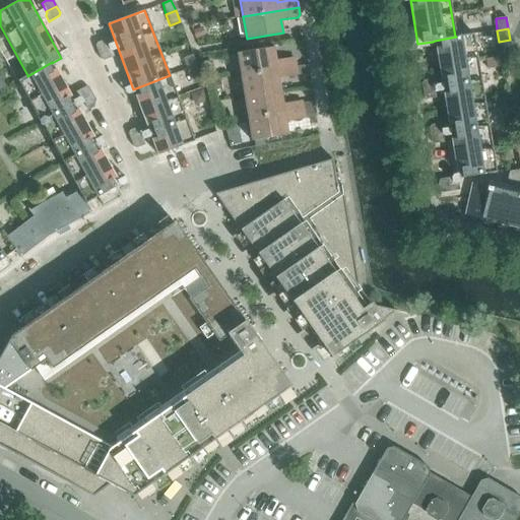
[(472,34),(455,37),(456,37),(435,41),(433,42),(434,45),(436,45),(446,110),(484,104),(472,34)]
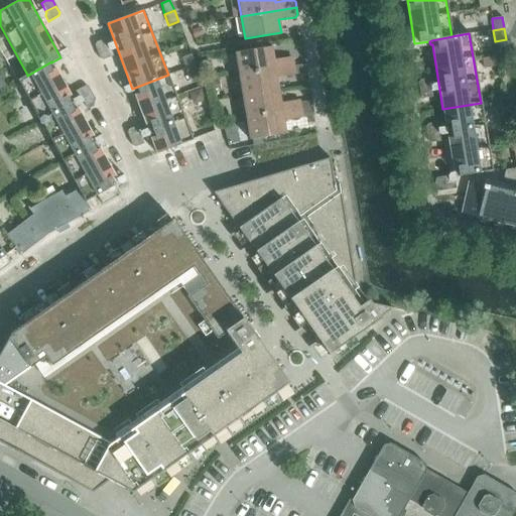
[(95,45),(97,51),(108,47),(105,39),(96,42),(95,45)]
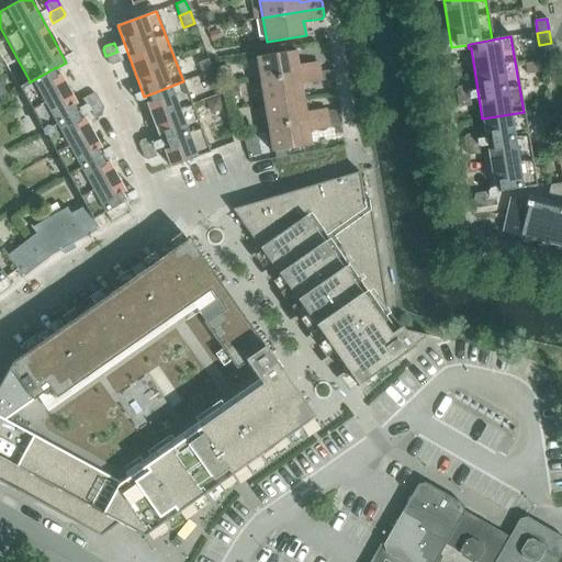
[(256,57),(260,81),(319,71),(318,65),(315,63),(298,65),(295,51),(256,57)]
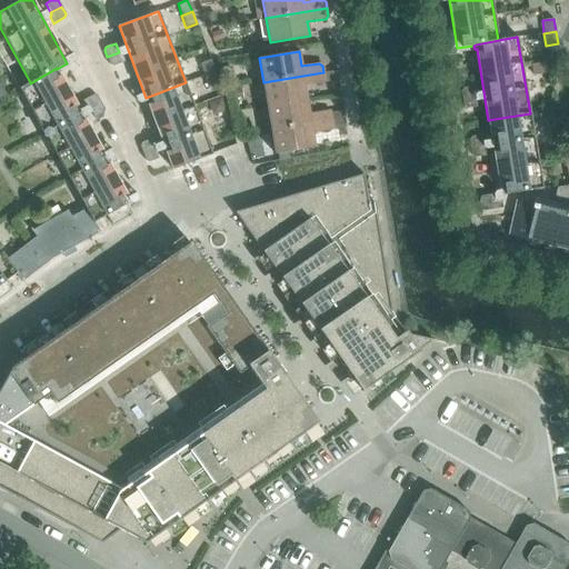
[(110,65),(113,66),(125,62),(122,56),(119,53),(119,52),(107,57),(110,65)]
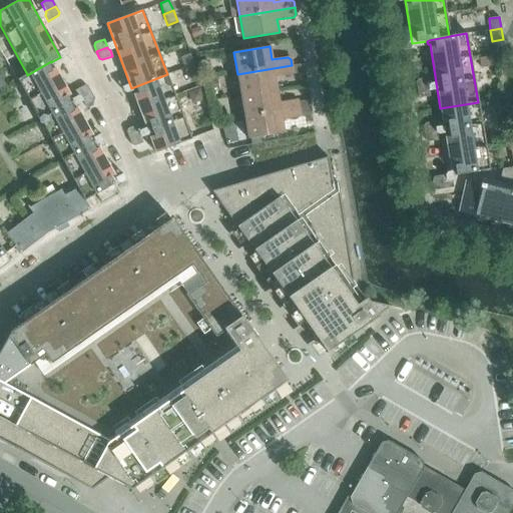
[(180,57),(184,68),(194,65),(190,54),(180,57)]
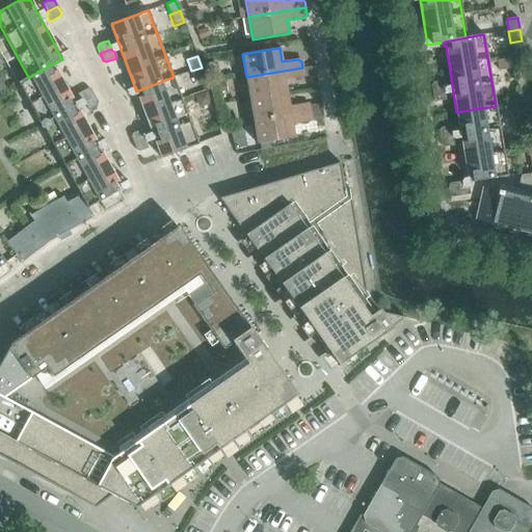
[(18,82),(30,104),(53,145),(86,126),(53,64),(53,63),(28,78),(28,77),(18,82)]
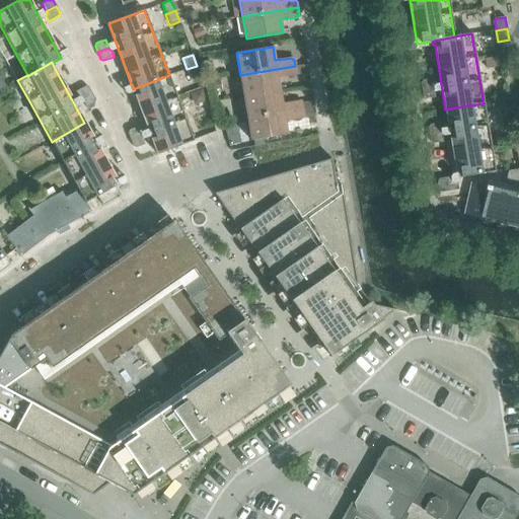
[(197,66),(187,69),(191,80),(201,76),(197,66)]
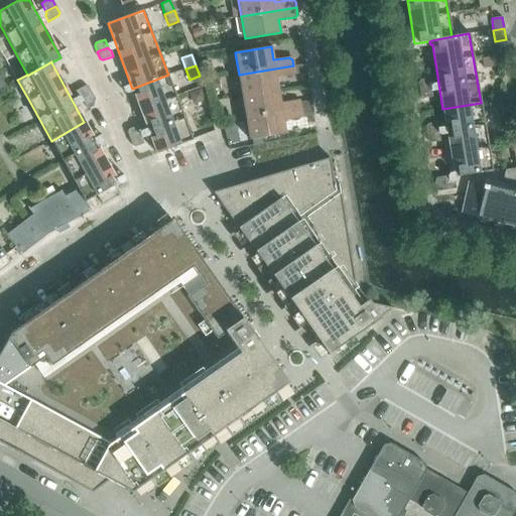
[(239,75),(242,97),(278,91),(276,78),(292,75),(294,73),(293,66),(239,75)]
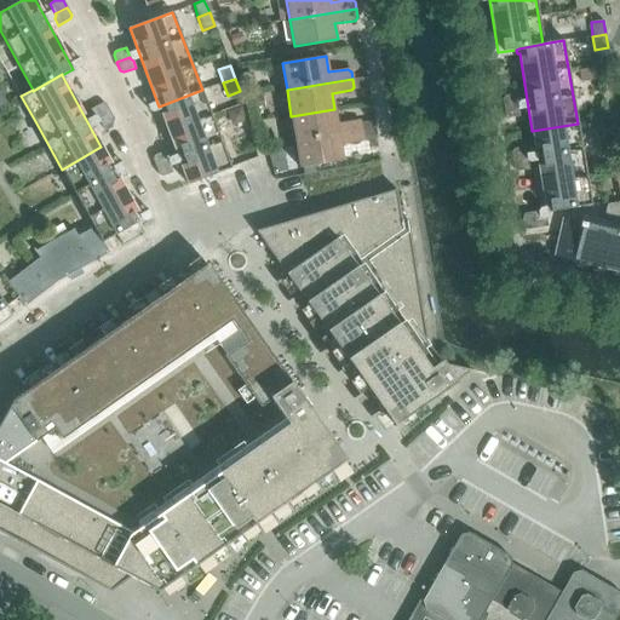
[(231,168),(202,90),(159,107),(188,184),(231,168)]
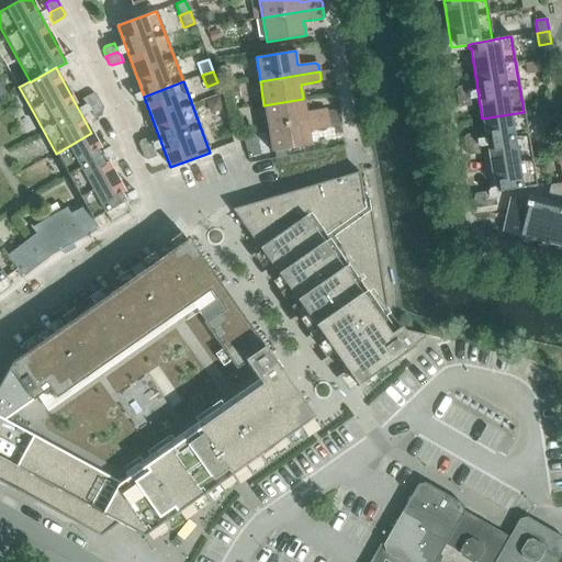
[(456,90),(457,98),(469,96),(471,92),(470,86),(458,87),(456,90)]
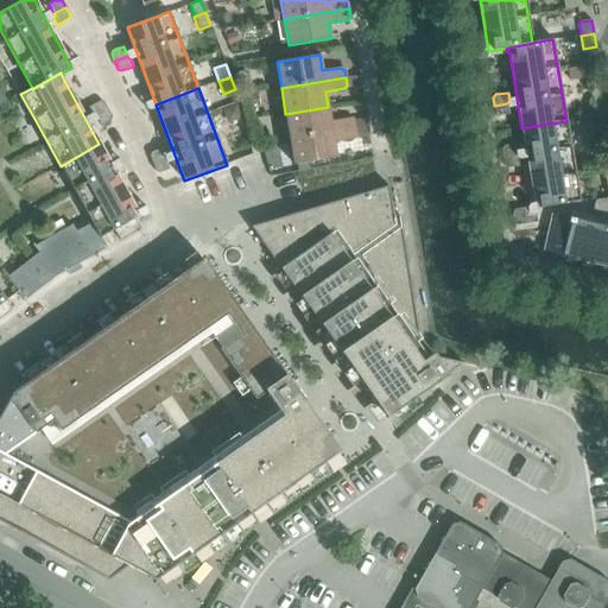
[(95,115),(95,116),(108,109),(103,102),(100,101),(88,108),(92,114),(95,115)]
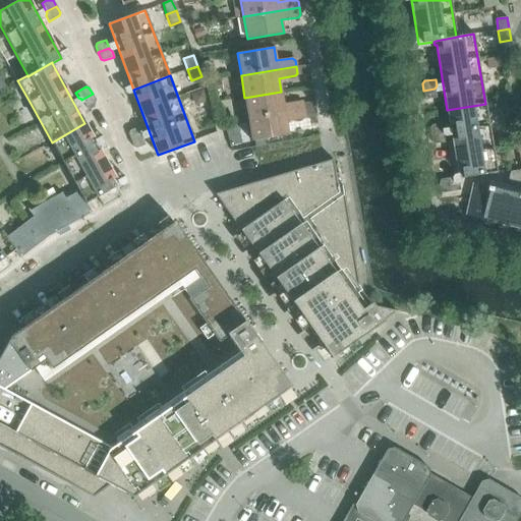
[(435,89),(423,91),(424,98),(427,100),(437,99),(435,89)]
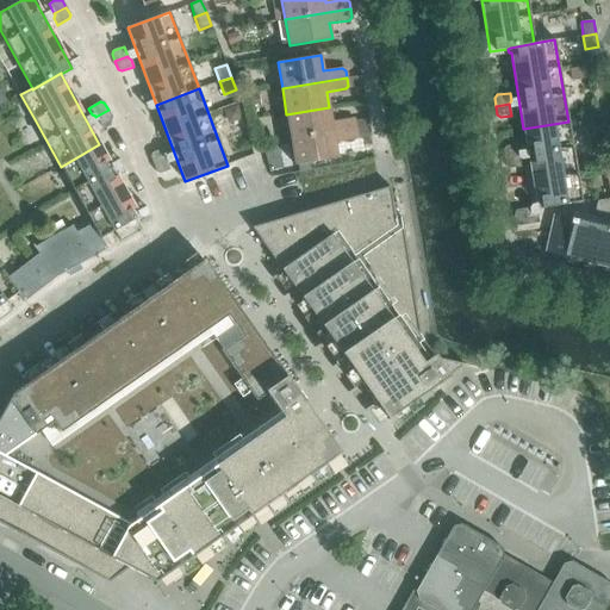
[(286,114),(291,139),(355,129),(354,120),(350,118),(331,122),(329,107),(286,114)]
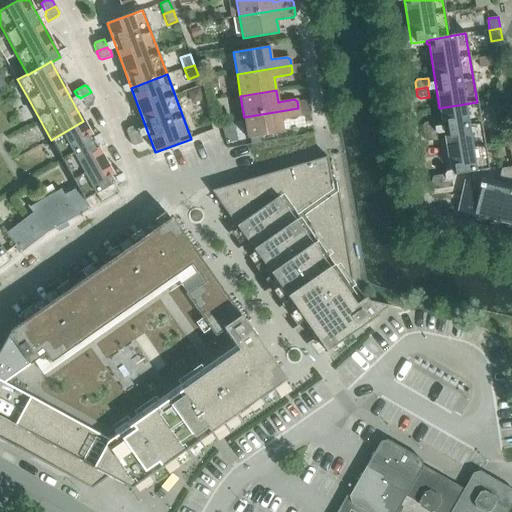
[(91,92),(80,98),(85,106),(93,102),(94,98),(91,92)]
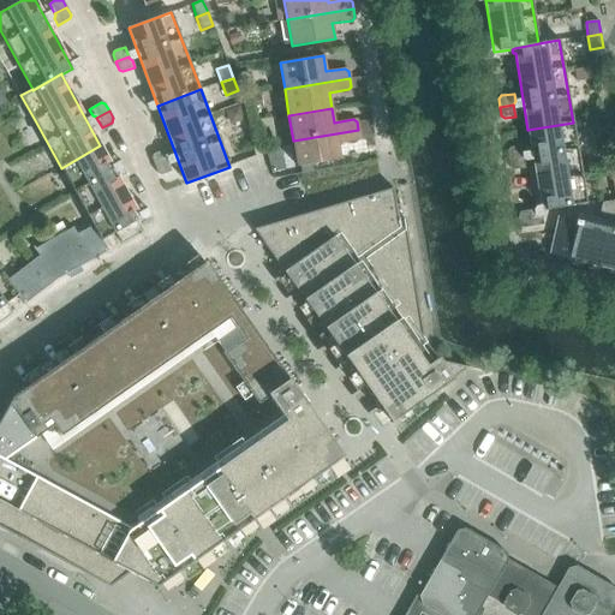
[(573,123),(527,130),(542,212),(586,204),(573,123)]
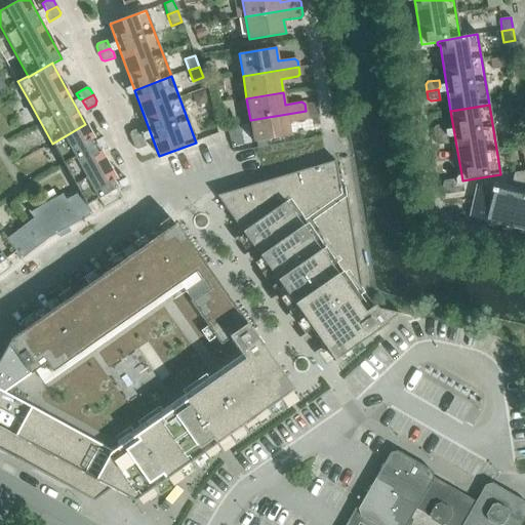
[(306,111),(250,120),(253,143),(290,136),(288,123),(305,120),(307,117),(306,111)]
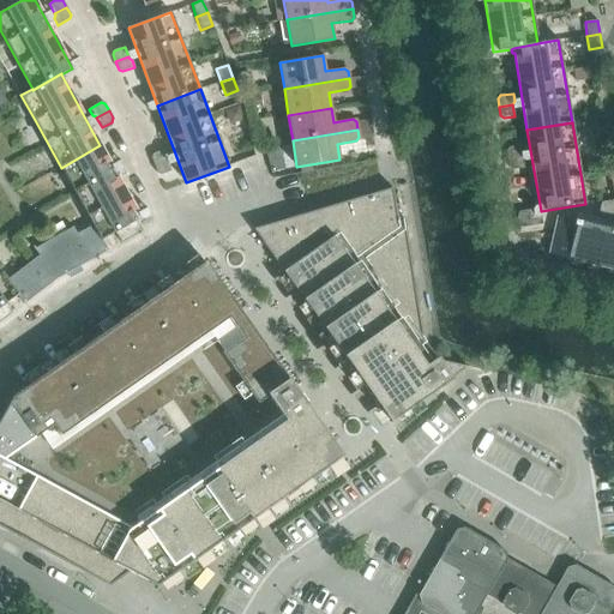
[(100,145),(61,168),(92,226),(102,240),(115,233),(126,227),(137,221),(140,218),(100,145)]
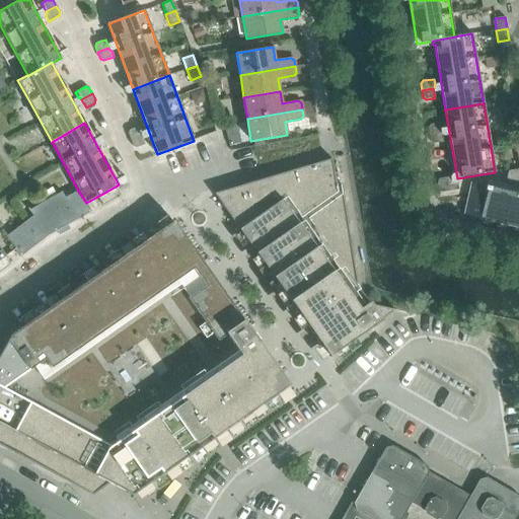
[(428,127),(429,136),(441,134),(439,125),(428,127)]
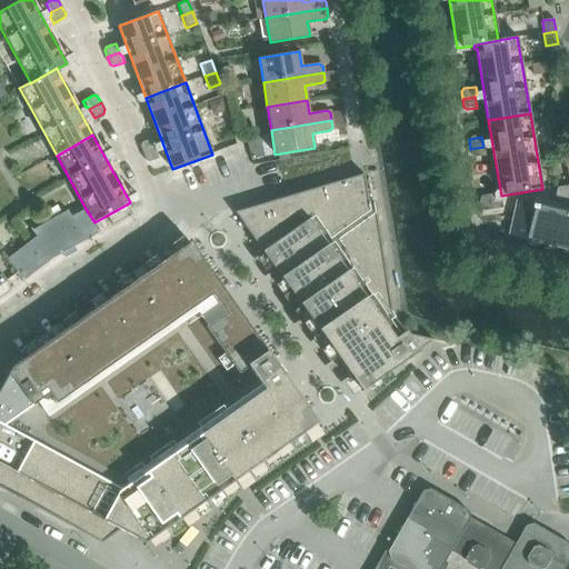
[(140,146),(142,153),(155,149),(155,148),(156,145),(153,138),(141,142),(140,146)]
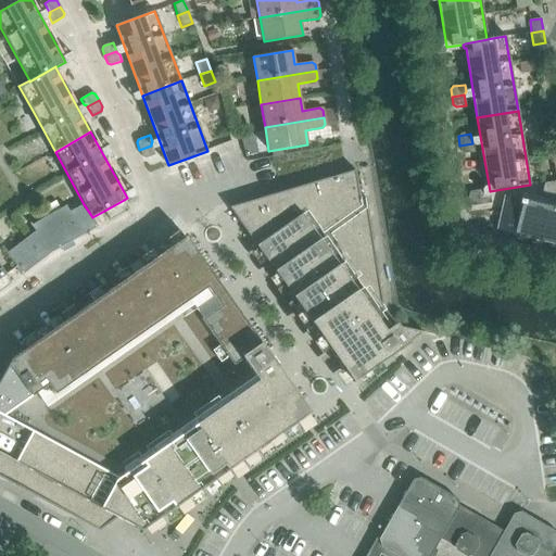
[(472,143),(459,146),(462,154),(476,152),(475,147),(472,144),(472,143)]
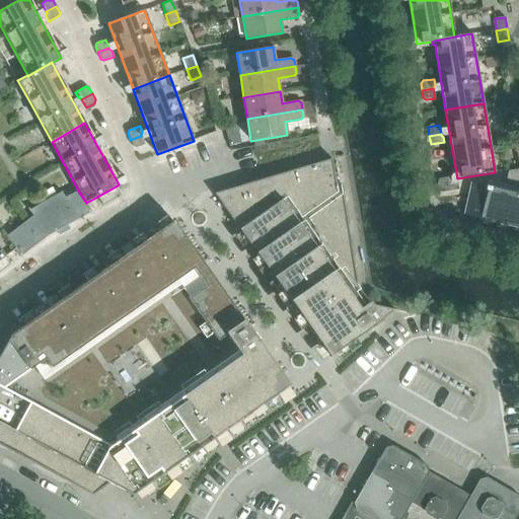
[(141,136),(130,140),(133,147),(136,148),(145,145),(141,136)]
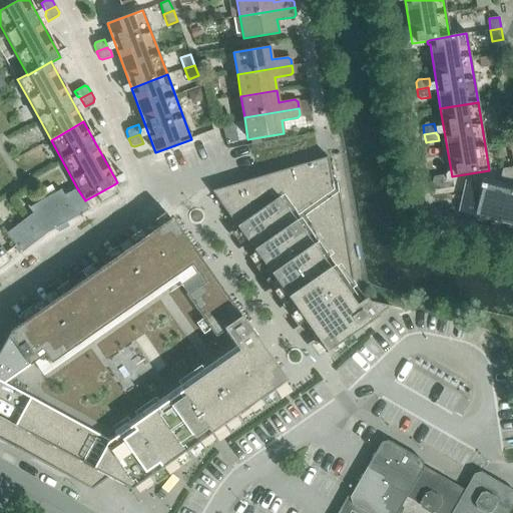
[(328,157),(212,192),(325,354),(391,307),(356,299),(338,183),(333,184),(328,157)]
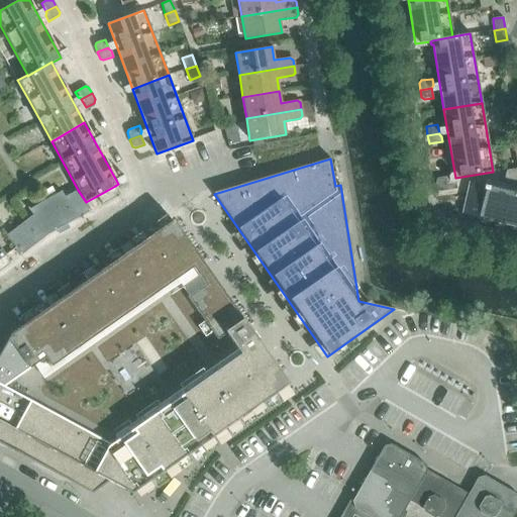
[(516,169),(506,171),(503,182),(516,185),(516,169)]
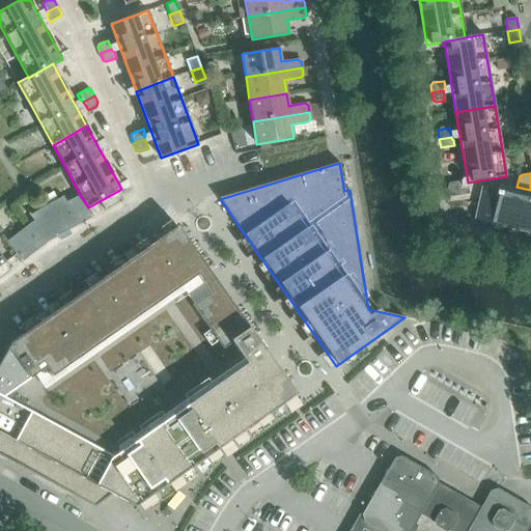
[(448,195),(451,197),(469,194),(468,187),(465,187),(462,185),(460,182),(449,184),(447,186),(448,195)]
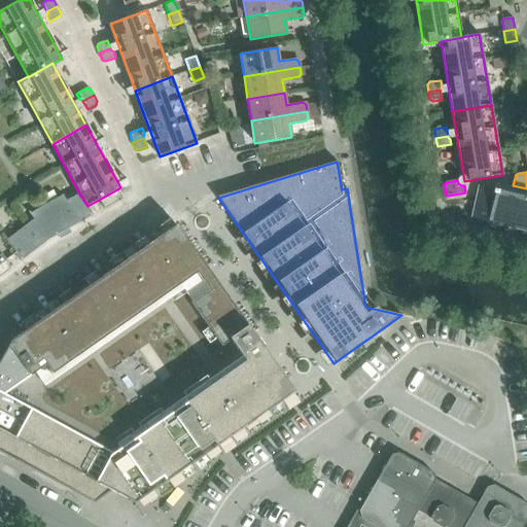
[(526,197),(479,186),(471,218),(526,231),(526,197)]
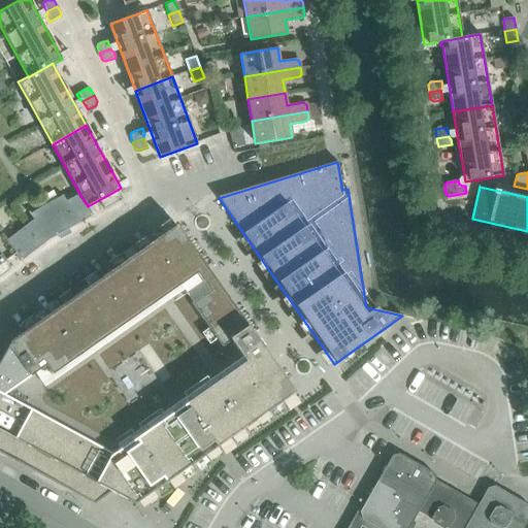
[(123,199),(118,190),(108,195),(113,204),(123,199)]
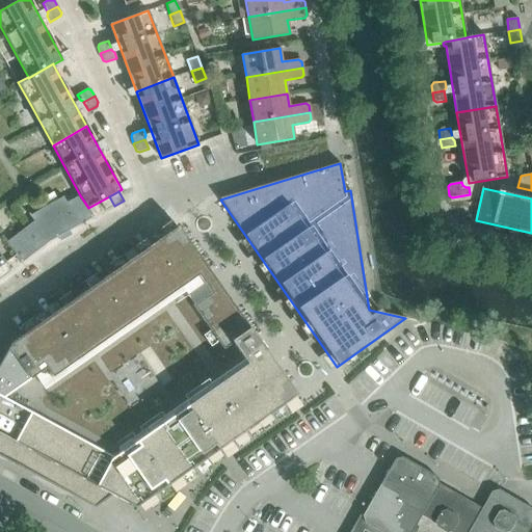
[(6,242),(15,256),(21,263),(50,241),(94,217),(88,208),(80,195),(67,203),(63,196),(29,216),(33,221),(6,242)]
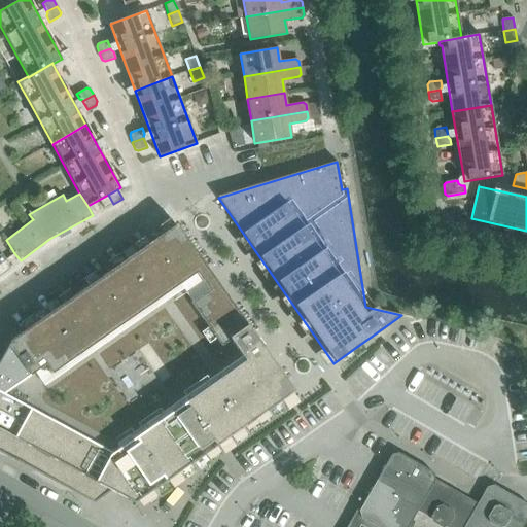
[(108,195),(99,200),(104,209),(113,204),(108,195)]
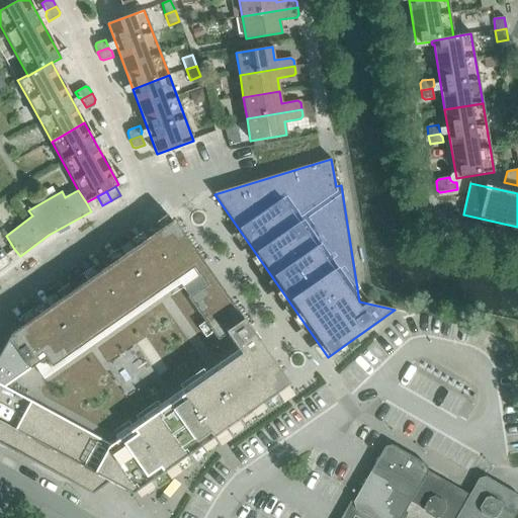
[(10,335),(0,353),(0,444),(73,485),(82,467),(117,487),(132,495),(137,491),(288,384),(224,293),(173,221),(157,232),(21,327),(10,335)]
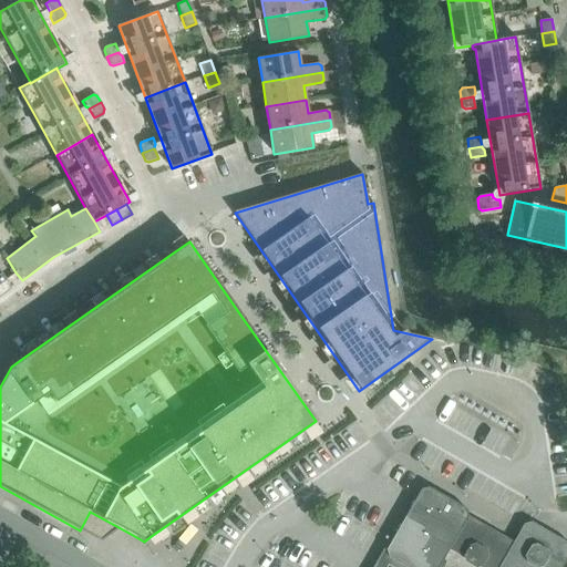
[(0,249),(0,284),(4,280),(16,272),(7,258),(0,249)]
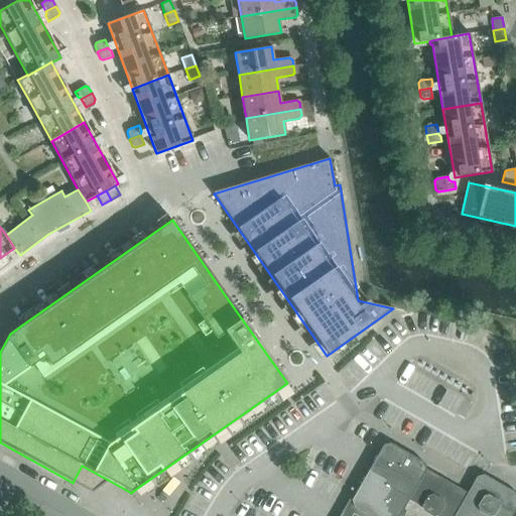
[(10,263),(4,255),(0,258),(0,266),(2,269),(10,263)]
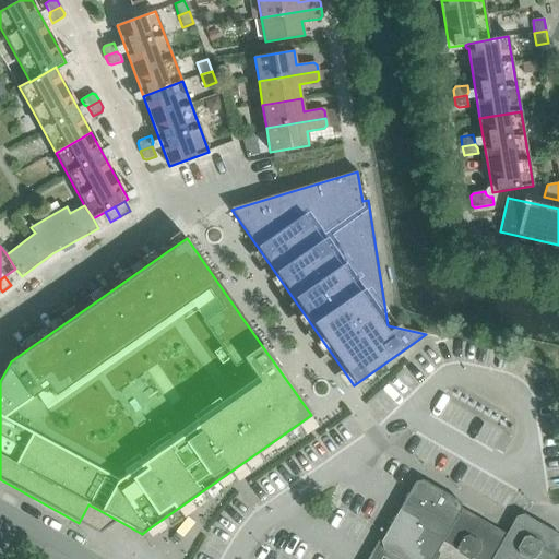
[(432,558),(442,542),(461,509),(459,501),(423,480),(415,483),(380,542),(382,550),(399,558),(432,558)]
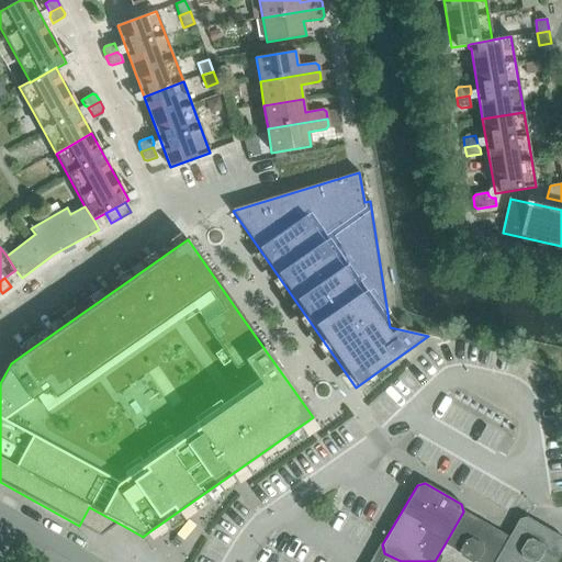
[(445,544),(474,561),(494,561),(509,538),(508,537),(463,512),(445,544)]
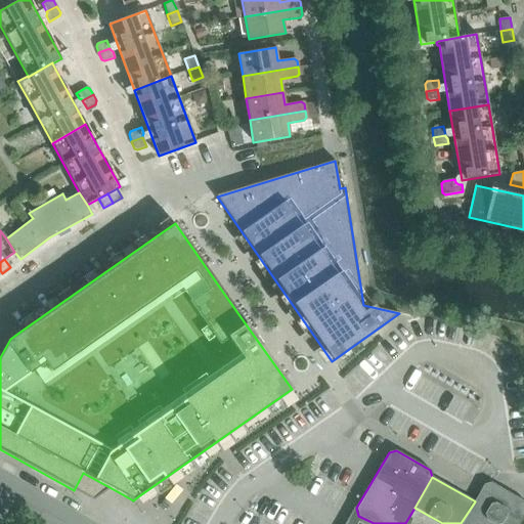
[(475,501),(461,523),(518,523),(523,514),(523,500),(491,482),(484,484),(474,500),(475,501)]
